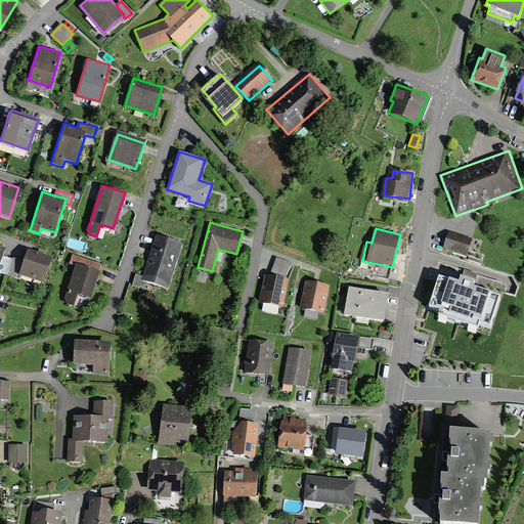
[(473,245),(475,238),(449,232),(448,237),(473,245)]
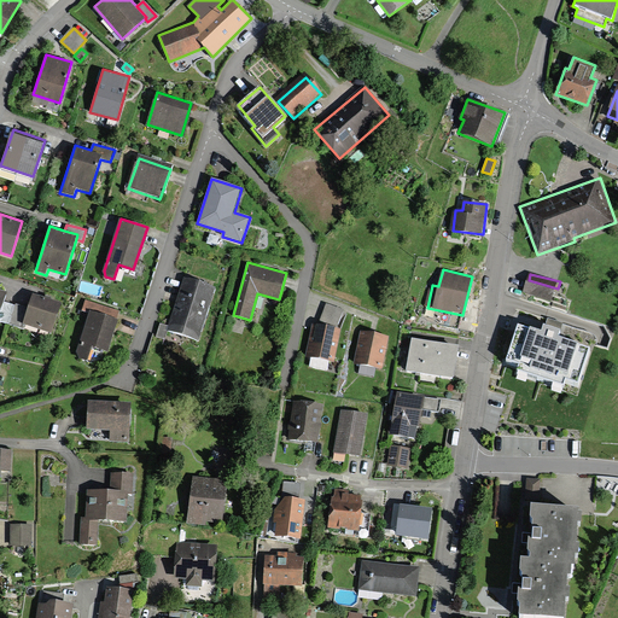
[(216,287),(186,278),(169,327),(199,337),(216,287)]
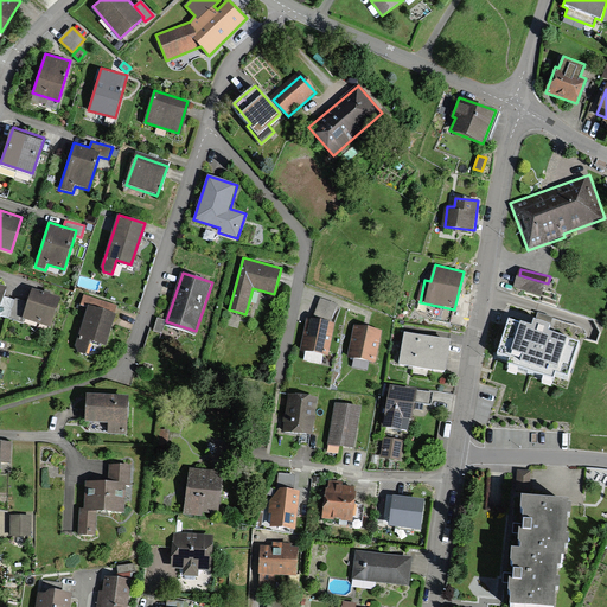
[(513,287),(540,296),(543,283),(517,275),(513,287)]
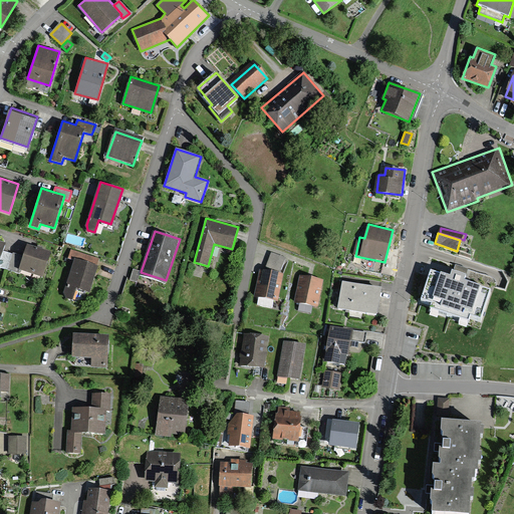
[(0,266),(7,269),(13,254),(2,250),(5,243),(0,241),(0,266)]
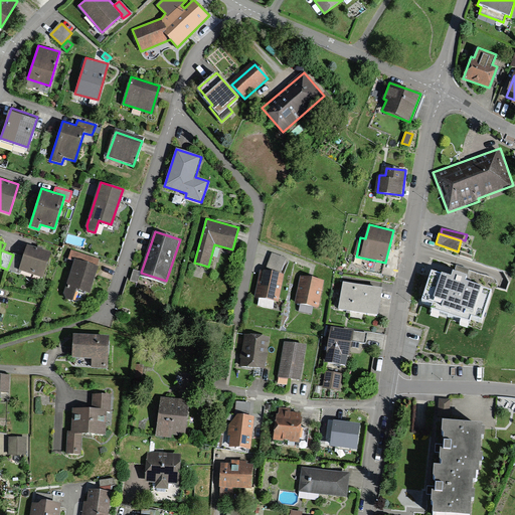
[(42,277),(50,251),(27,243),(23,255),(13,252),(13,254),(7,270),(19,274),(21,270),(42,277)]
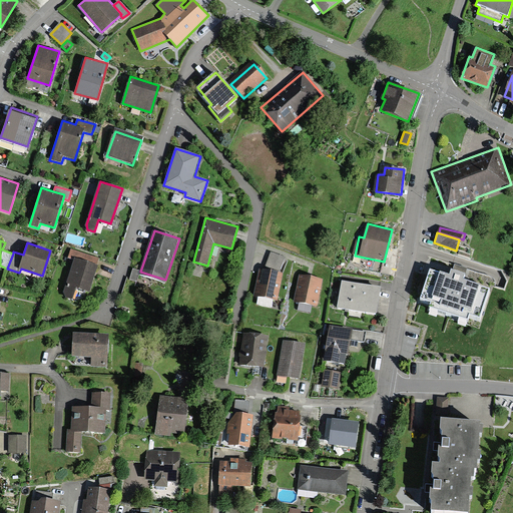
[(69,257),(74,259),(63,293),(65,297),(72,299),(76,286),(89,291),(97,266),(96,265),(98,258),(71,248),(69,257)]
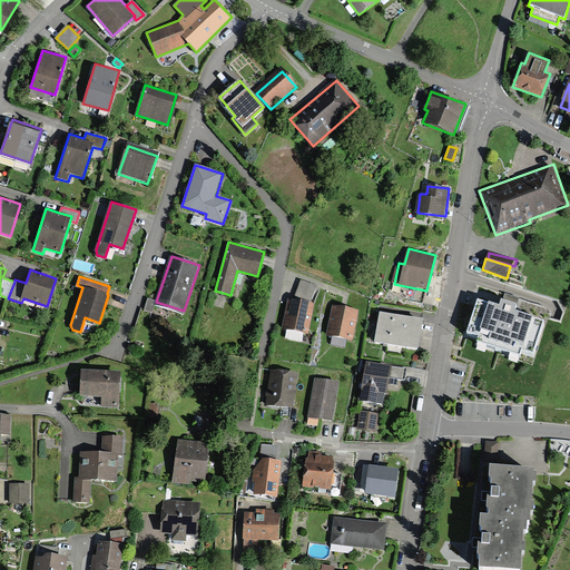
[(310,302),(315,285),(301,279),(294,296),(310,302)]
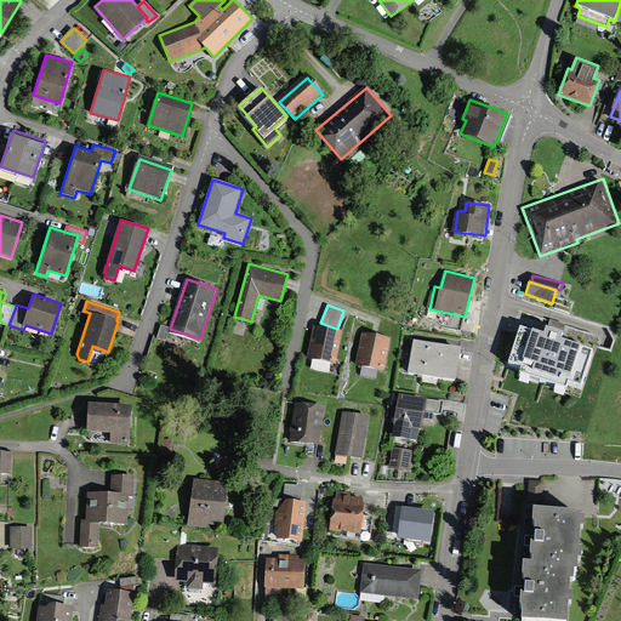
[(169,326),(160,324),(157,337),(166,340),(169,326)]
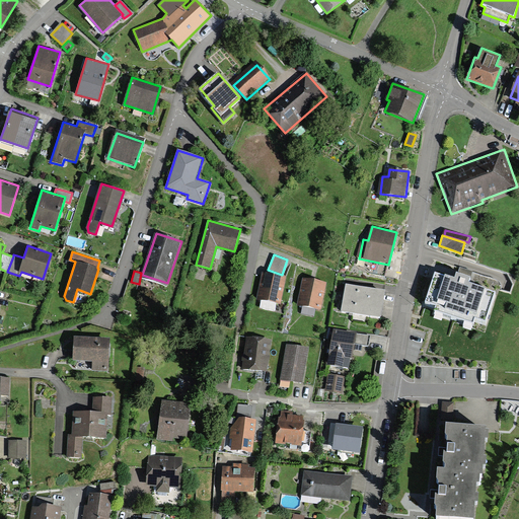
[(287,277),(264,272),(257,299),(281,304),(287,277)]
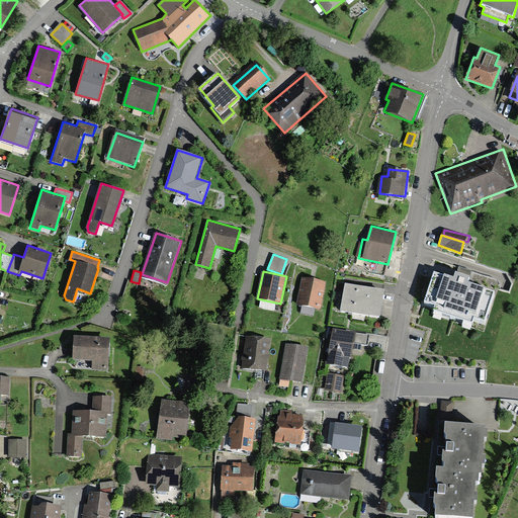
[(485,324),(495,295),(467,285),(469,279),(455,275),(453,280),(435,274),(424,305),(435,309),(433,313),(471,326),(473,320),(485,324)]
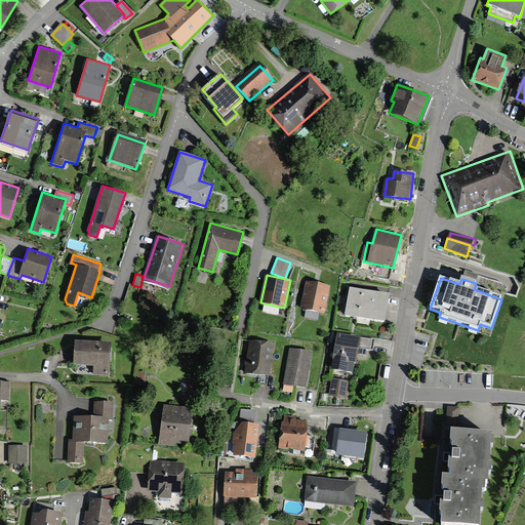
[(329,285),(308,281),(303,308),(324,312),(329,285)]
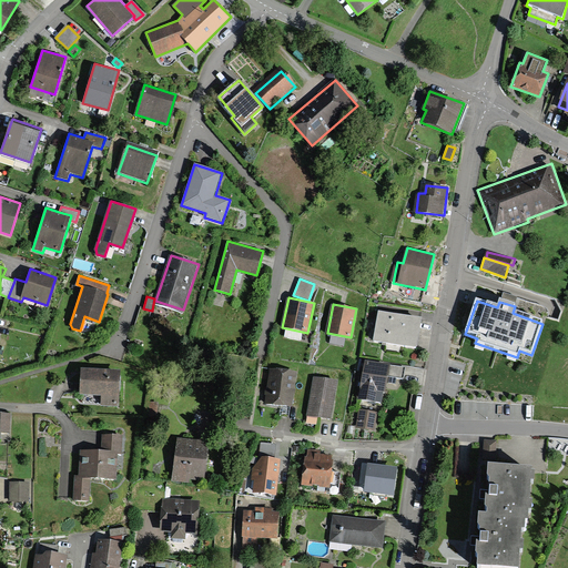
[(422,320),(378,312),(374,341),(416,348),(422,320)]
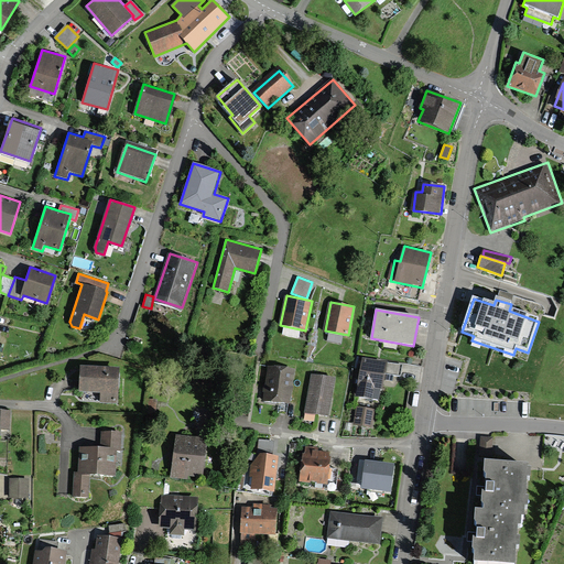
[(388,362),(362,358),(356,396),(378,400),(380,389),(382,389),(383,379),(392,380),(393,375),(400,376),(401,366),(387,364),(388,362)]
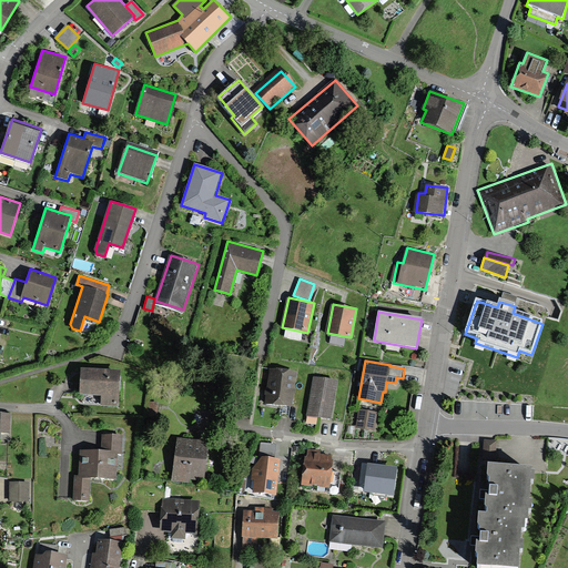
[(296,371),(273,366),(266,404),(290,405),(296,371)]
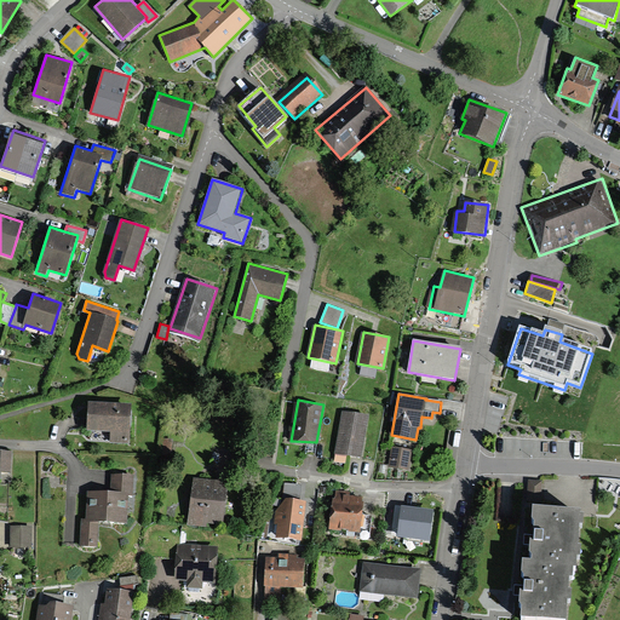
[(132,403),(89,401),(86,430),(110,431),(110,443),(131,445),(132,403)]
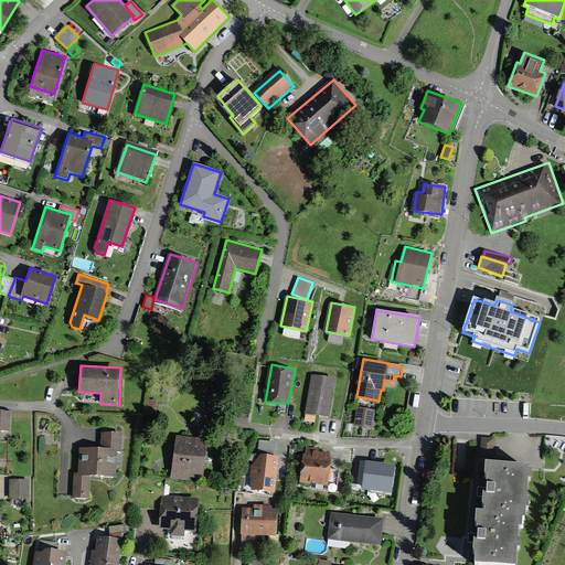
[(336,377),(311,374),(306,413),(330,416),(336,377)]
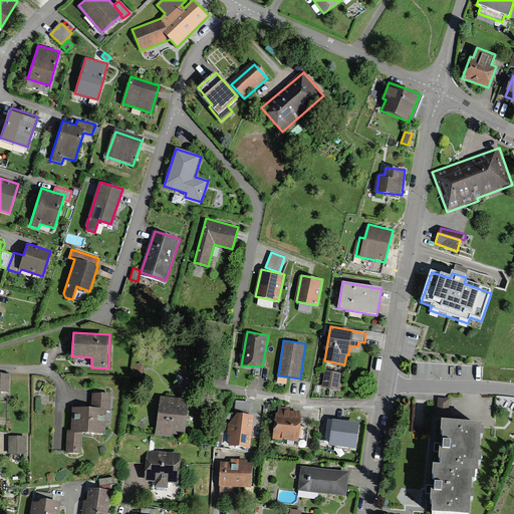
[(482,378),(495,379),(495,369),(482,368),(482,378)]
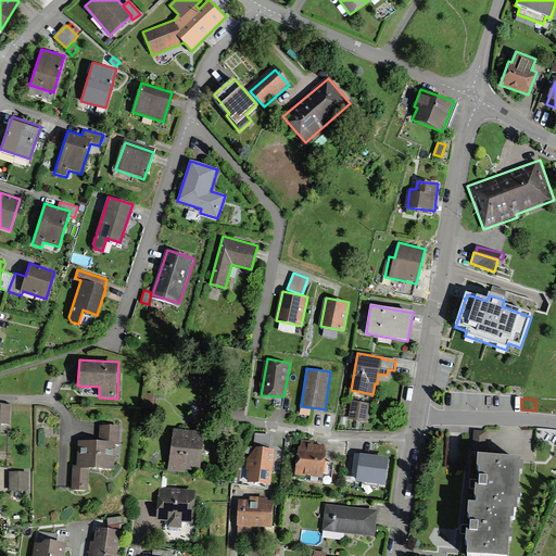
[(369,403),(353,400),(349,419),(366,422),(369,403)]
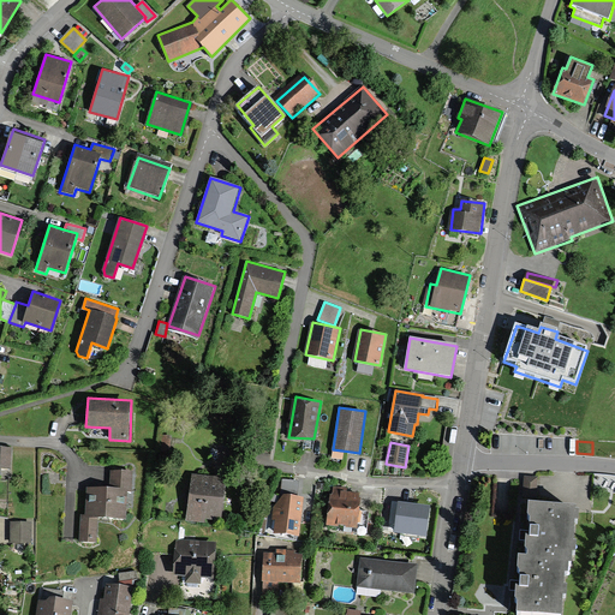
[(11,447),(0,446),(0,469),(10,470),(11,447)]
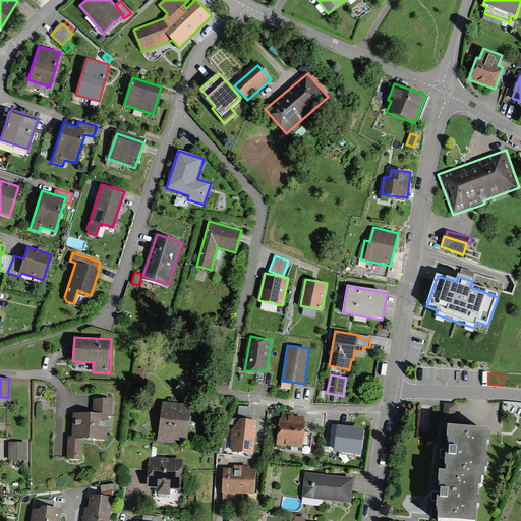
[(186,444),(190,404),(162,402),(158,442),(186,444)]
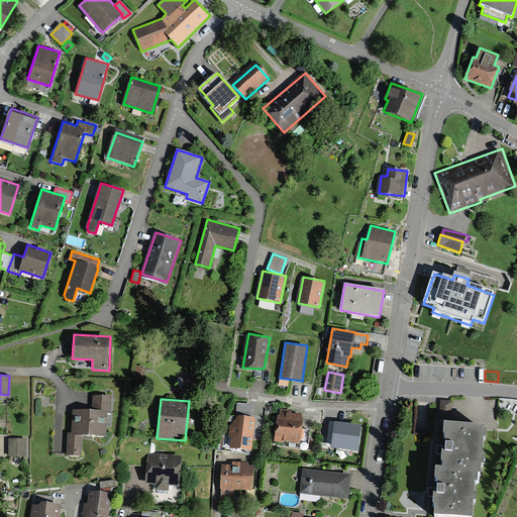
[(92,414),(74,413),(72,437),(68,437),(67,455),(78,456),(79,436),(102,437),(103,415),(107,416),(108,401),(93,400),(92,414)]
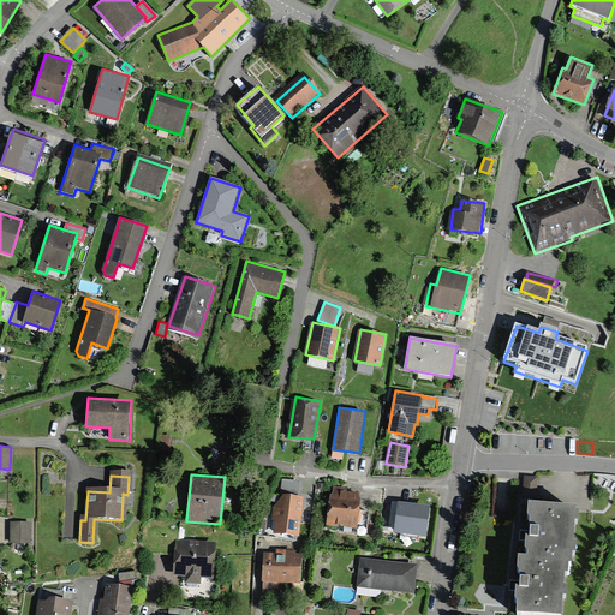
[(275,521),(274,533),(300,536),(305,496),(297,495),(298,482),(282,479),(280,499),(273,509),(272,520),(275,521)]
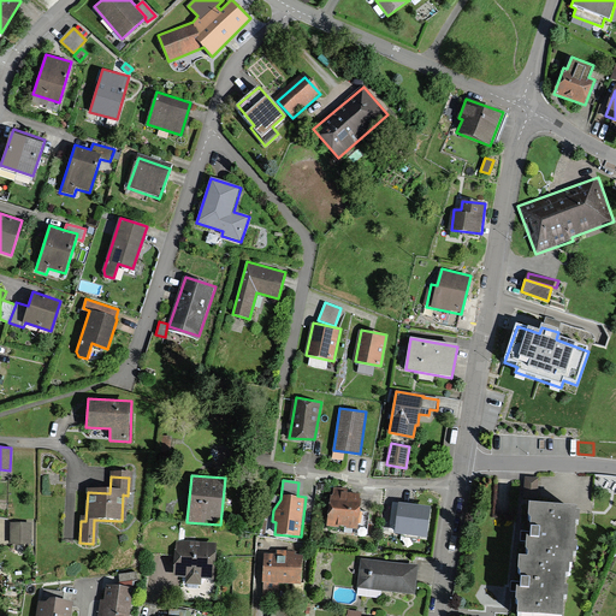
[(330,532),(367,537),(369,513),(361,511),(362,498),(360,498),(360,493),(349,491),(349,487),(333,486),(332,493),(330,493),(326,527),(331,527),(330,532)]
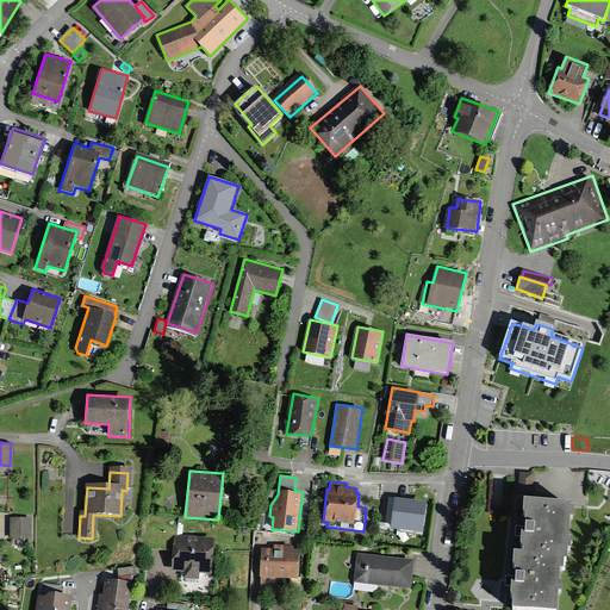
[(428,500),(396,496),(391,529),(423,534),(428,500)]
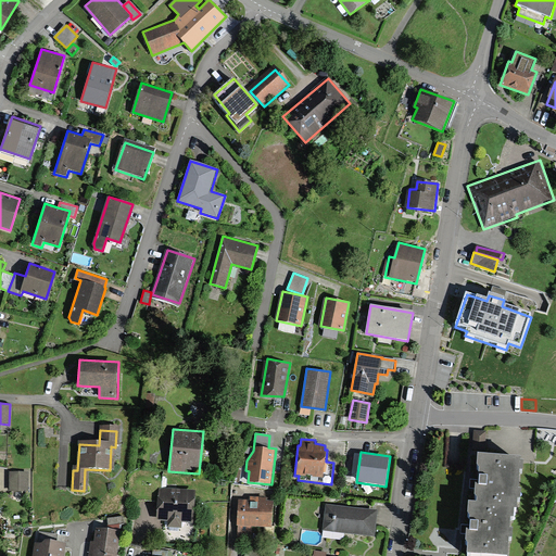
[(519,466),(519,462),(476,460),(475,507),(469,507),(468,535),(466,535),(465,555),(507,555),(507,544),(512,544),(512,533),(509,533),(509,523),(513,523),(513,515),(516,515),(516,504),(519,504),(519,494),(517,494),(518,477),(522,477),(522,466),(519,466)]
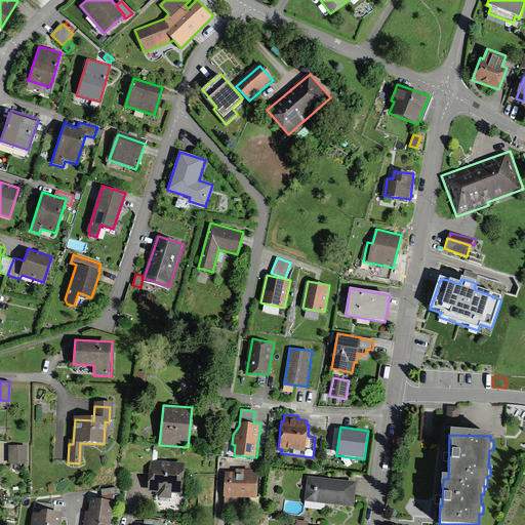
[(8,465),(26,465),(26,446),(8,446),(8,465)]
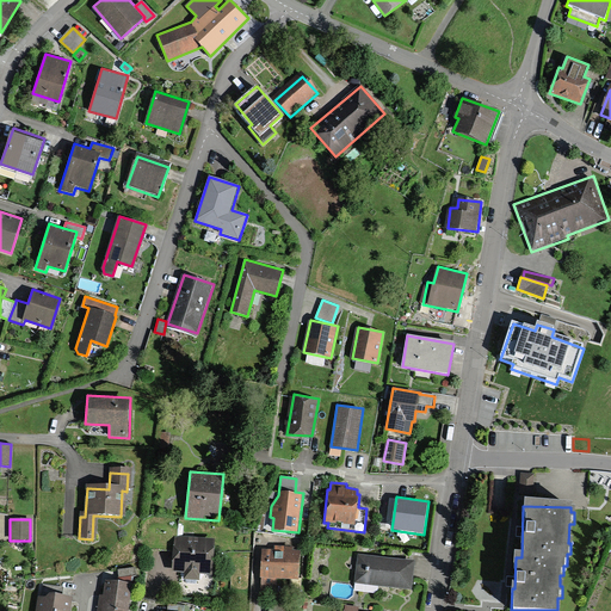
[(211,574),(215,539),(176,536),(172,571),(185,572),(185,579),(199,580),(201,573),(211,574)]
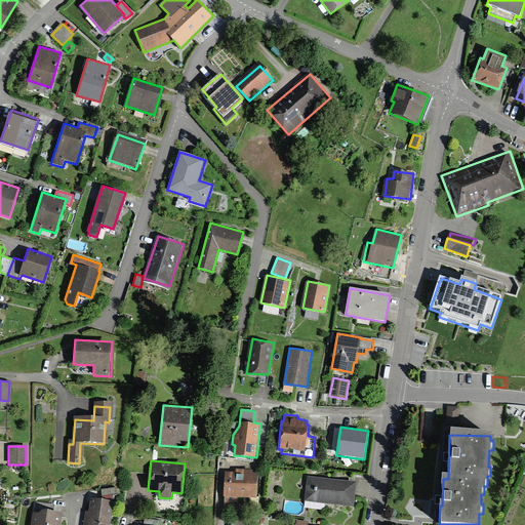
[(234,497),(256,498),(258,474),(251,473),(251,470),(237,469),(237,473),(226,473),(225,496),(226,496),(225,511),(233,512),(234,497)]
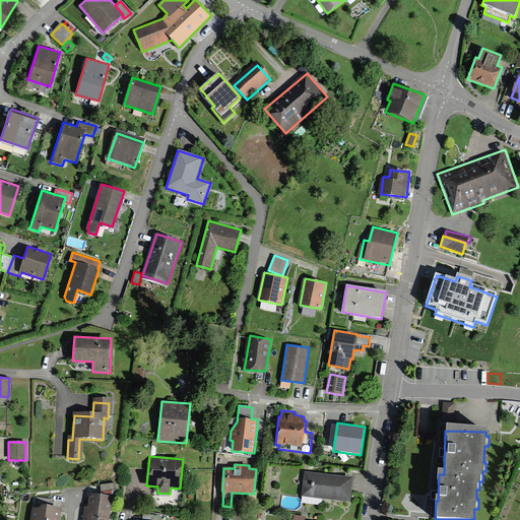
[(306,471),(303,496),(348,501),(351,476),(306,471)]
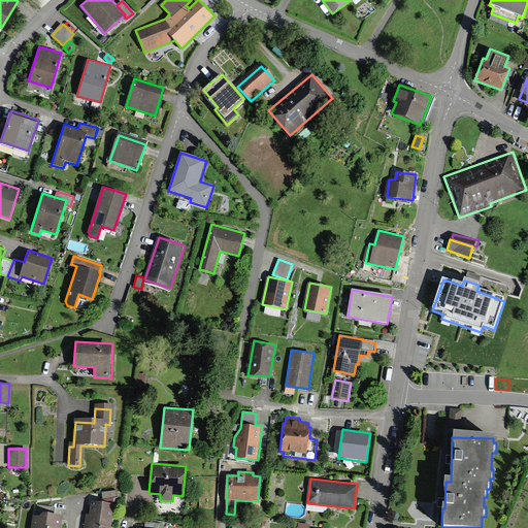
[(110,527),(116,503),(92,501),(90,514),(87,514),(85,527),(110,527)]
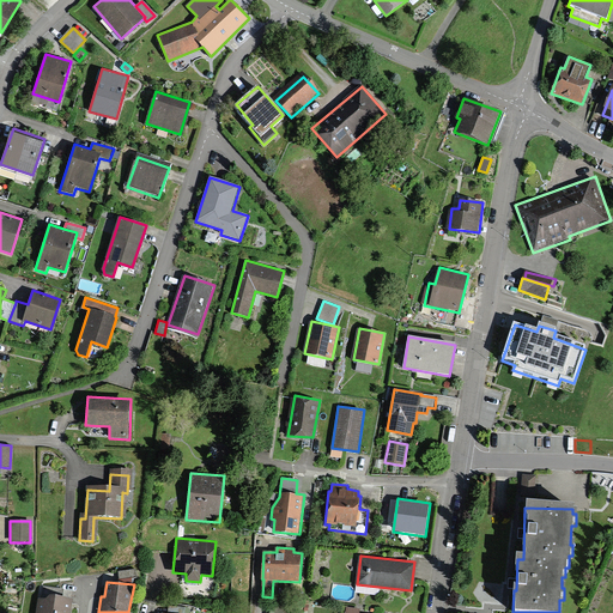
[(41,586),(35,612),(72,612),(74,599),(62,596),(64,590),(41,586)]
